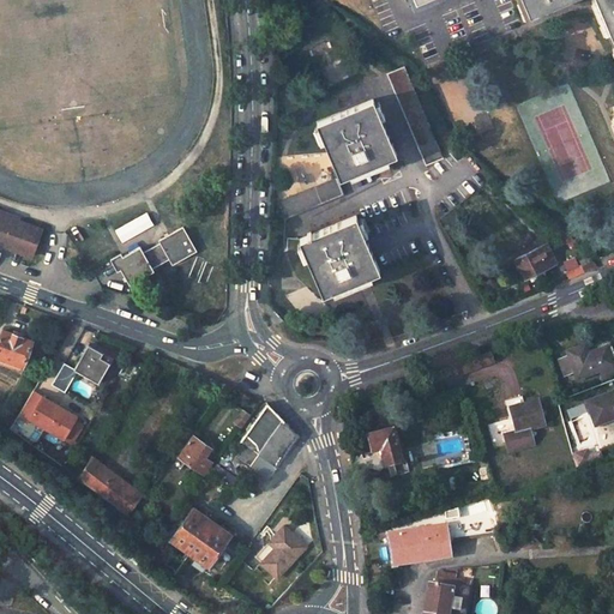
[(613,0),(522,0),(528,13),(559,0),(597,0),(613,38),(613,103),(613,104),(613,107),(613,0)]
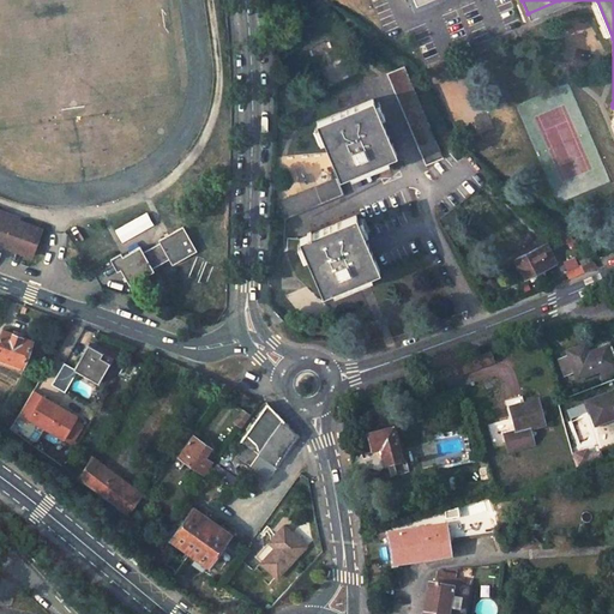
[(404,68),(386,76),(425,169),(444,161),(404,68)]
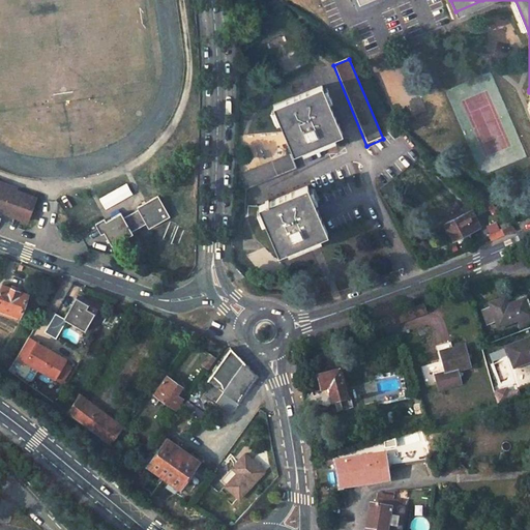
[(322,87),(274,107),(295,154),(343,134),(322,87)]
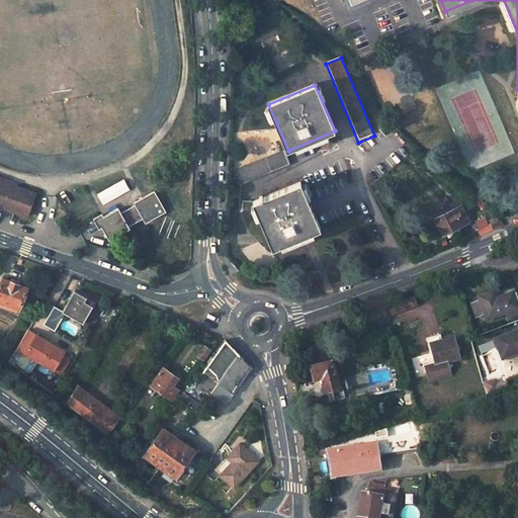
[(283,150),(236,171),(242,185),(289,164),(283,150)]
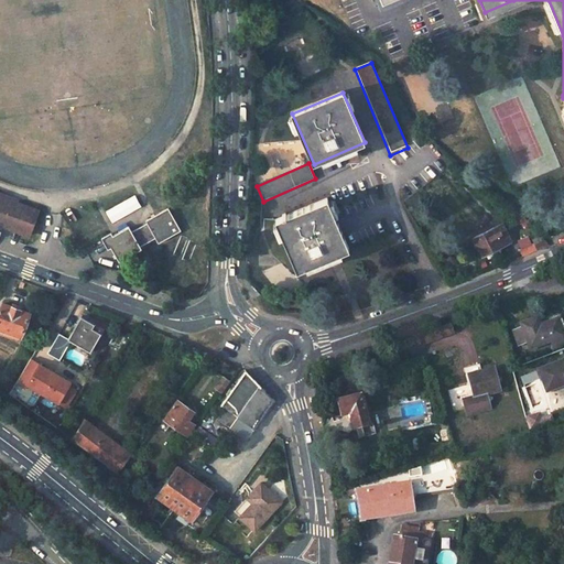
[(6,194),(0,192),(0,221),(30,230),(33,218),(32,217),(35,205),(4,196),(6,194)]
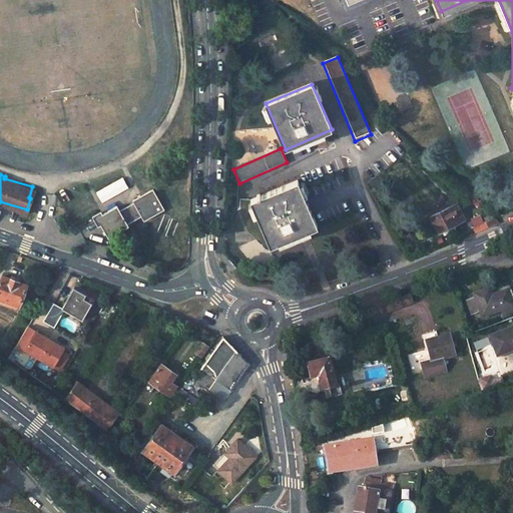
[(299,179),(252,198),(272,244),(318,225),(299,179)]
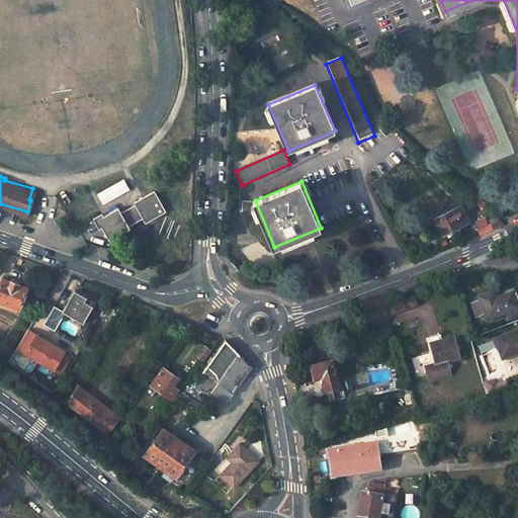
[(472,191),(467,195),(483,208),(487,205),(476,193),(472,191)]
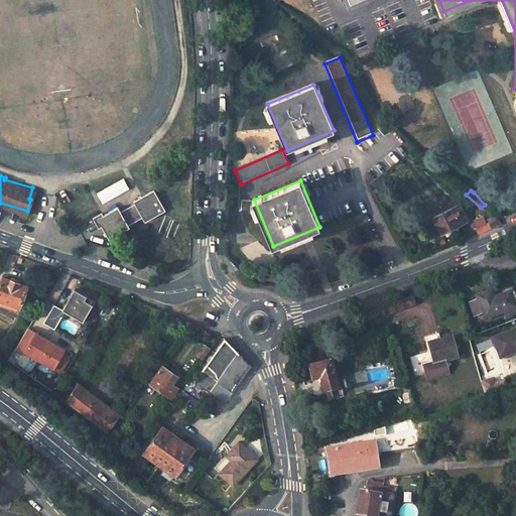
[(458,203),(431,217),(439,234),(446,230),(448,234),(455,231),(453,226),(466,220),(458,203)]
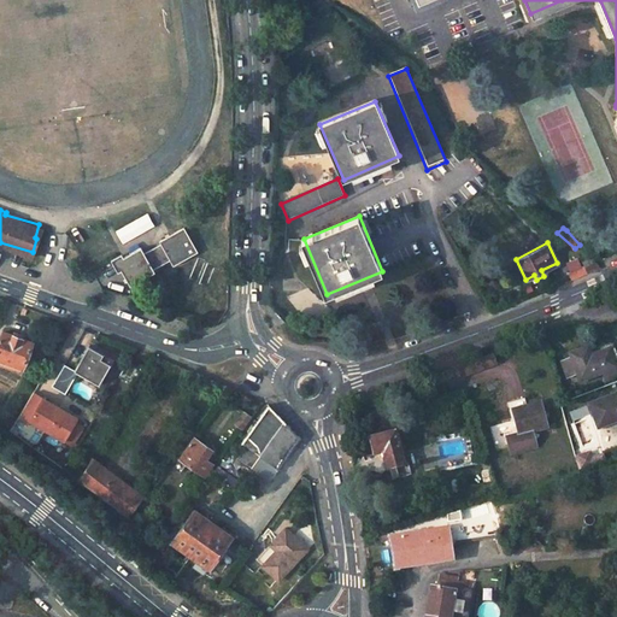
[(580,245),(575,248),(587,271),(598,266),(588,253),(580,245)]
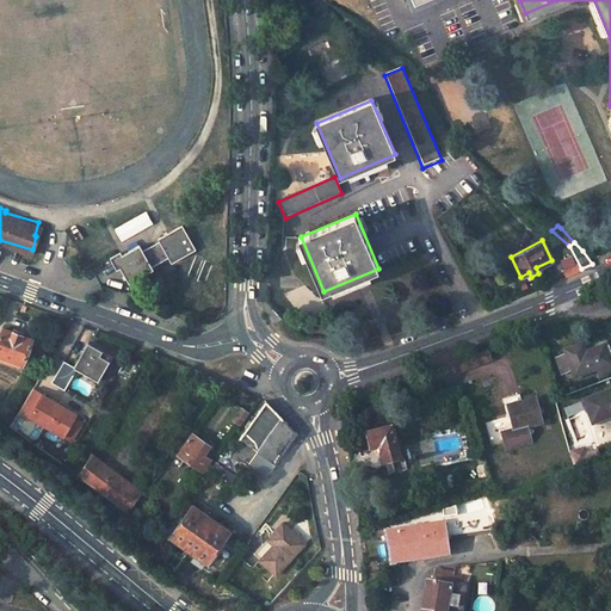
[(34,339),(5,327),(0,338),(0,363),(20,371),(34,339)]
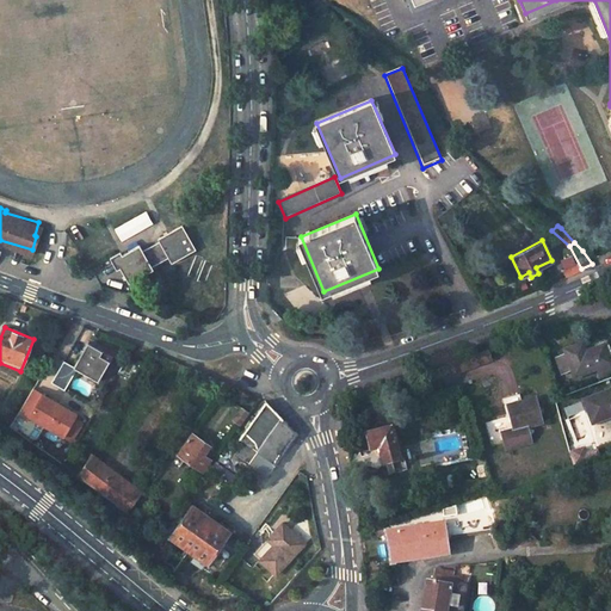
[(585,339),(565,345),(566,350),(557,352),(562,370),(571,366),(573,374),(610,363),(605,343),(587,347),(585,339)]
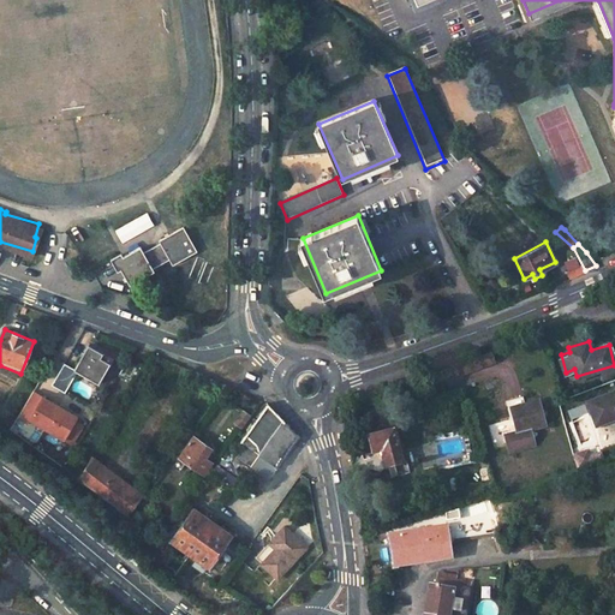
[(102,353),(89,346),(84,352),(97,360),(102,353)]
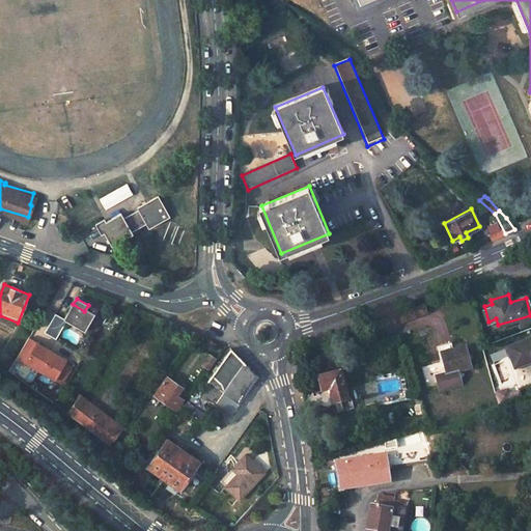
[(98,310),(88,305),(84,311),(73,304),(64,319),(84,332),(98,310)]
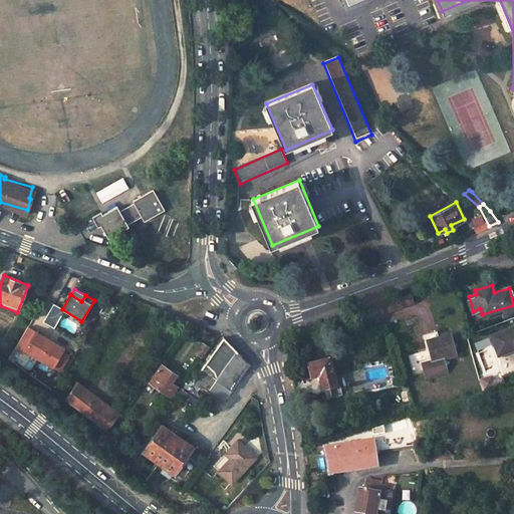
[(513,326),(491,335),(498,354),(513,348),(513,326)]
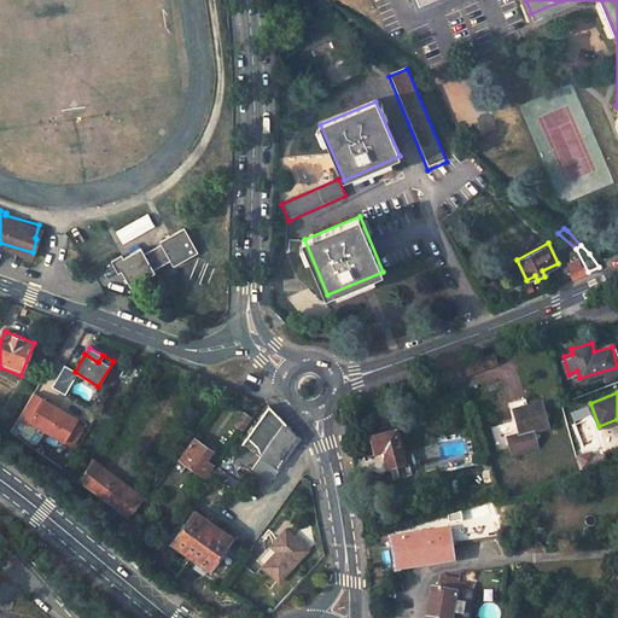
[(511,403),(517,427),(520,426),(523,435),(509,438),(514,453),(542,445),(538,430),(553,426),(546,401),(531,406),(529,397),(511,403)]
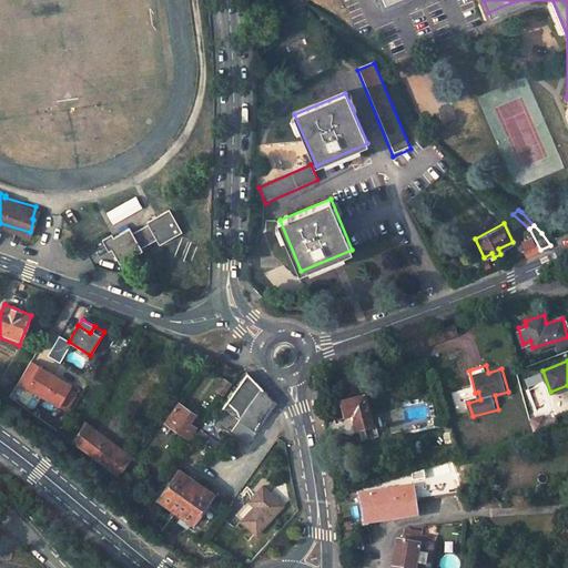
[(277,404),(247,373),(244,377),(223,407),(226,409),(216,422),(247,445),(277,404)]
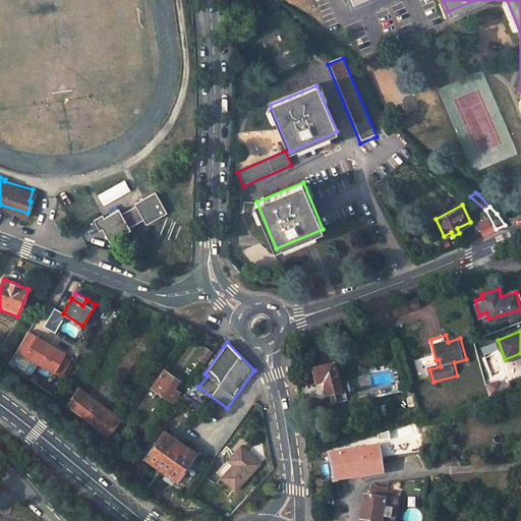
[(62,360),(47,348),(38,360),(53,371),(62,360)]
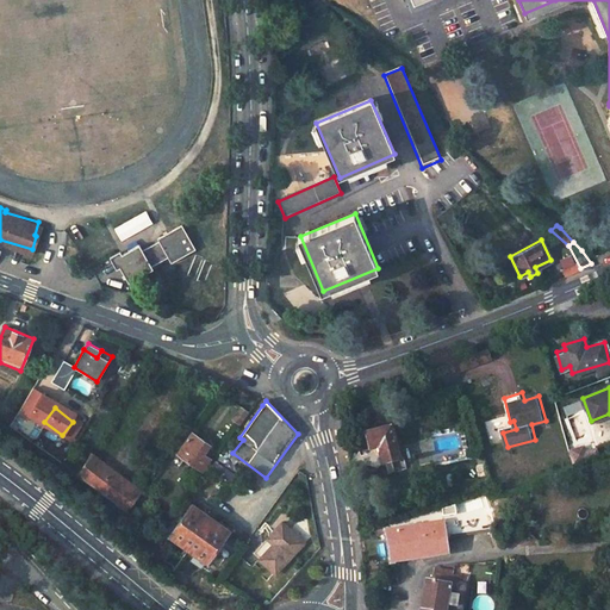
[(249,412),(242,408),(232,421),(240,427),(249,412)]
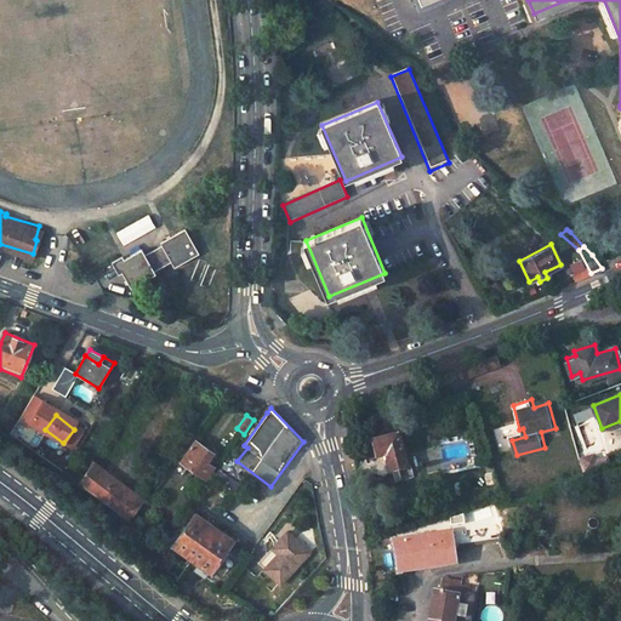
[(23,434),(15,427),(11,434),(18,439),(23,434)]
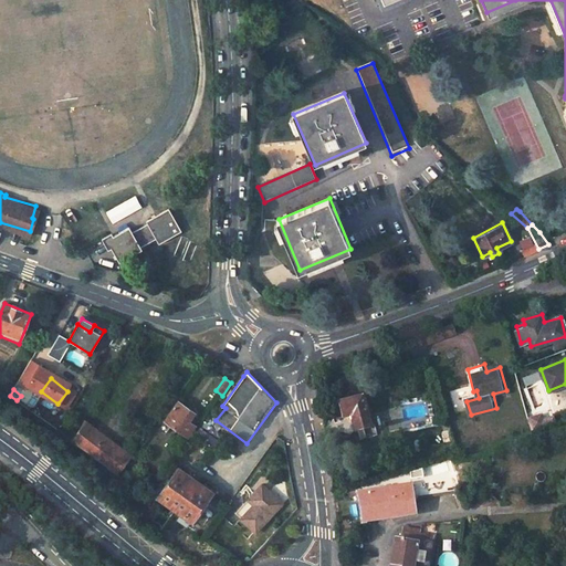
[(363,396),(339,402),(343,417),(354,413),(358,429),(371,425),(363,396)]
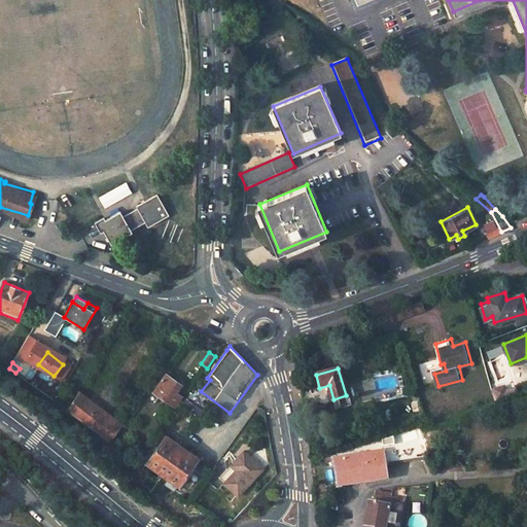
[(183,385),(167,374),(154,390),(175,406),(182,396),(177,393),(183,385)]
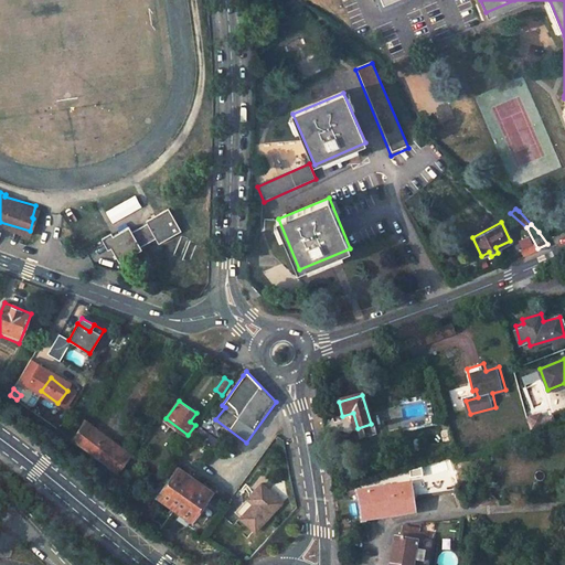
[(530,428),(555,423),(553,412),(528,417),(530,428)]
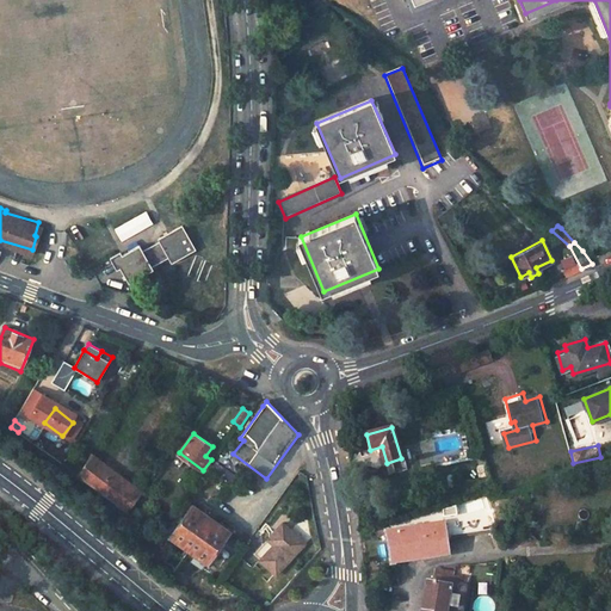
[(142,489),(91,454),(76,476),(127,513),(142,489)]
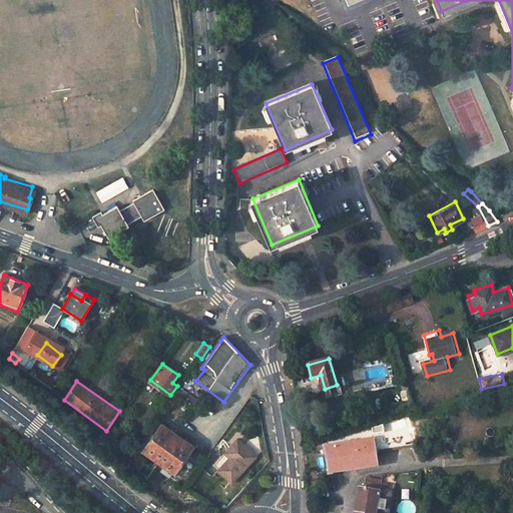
[(373,427),(326,443),(332,474),(376,466),(374,451),(411,445),(407,419),(373,427)]
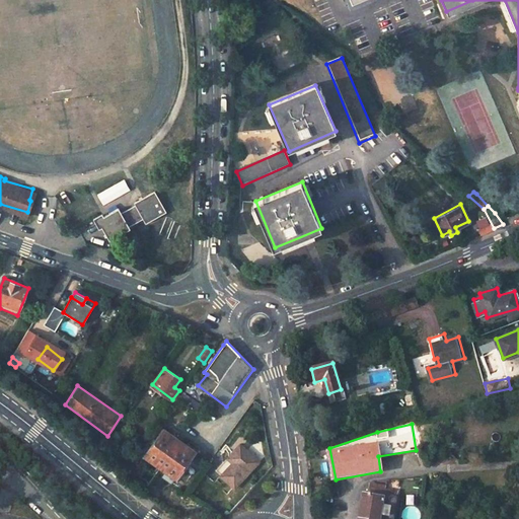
[(195,452),(163,430),(145,455),(176,477),(195,452)]
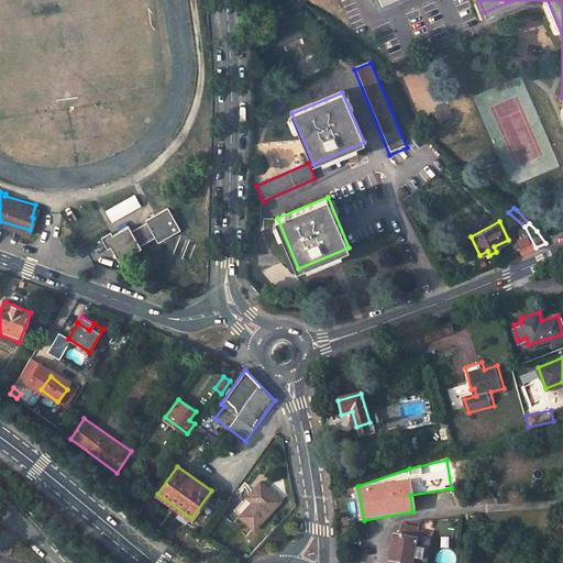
[(129,472),(122,467),(118,474),(123,478),(129,472)]
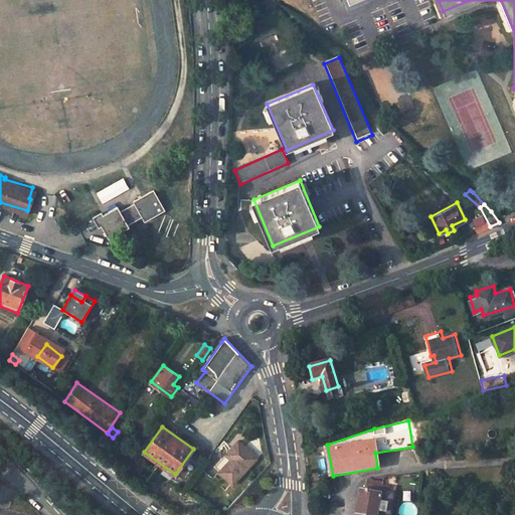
[(254,459),(235,442),(227,451),(233,455),(217,474),(231,486),(254,459)]
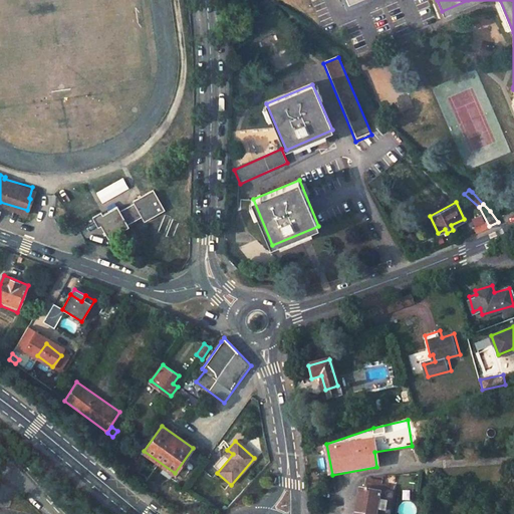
[(233,454),(227,450),(211,468),(217,473),(233,454)]
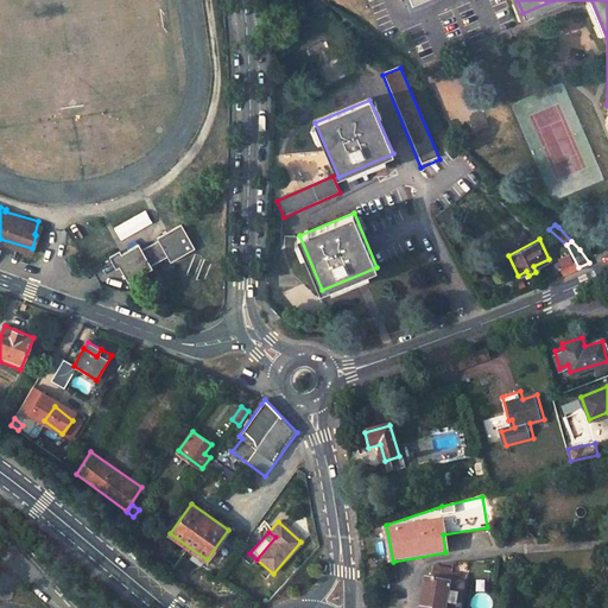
[(453,570),(435,567),(434,576),(450,580),(453,570)]
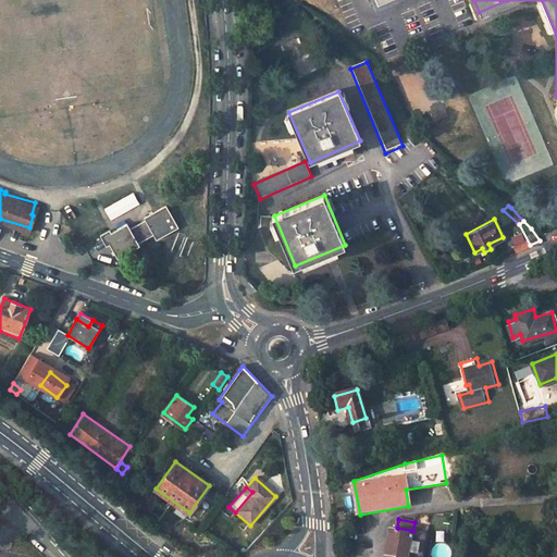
[(411,556),(416,535),(390,531),(384,556),(411,556)]
